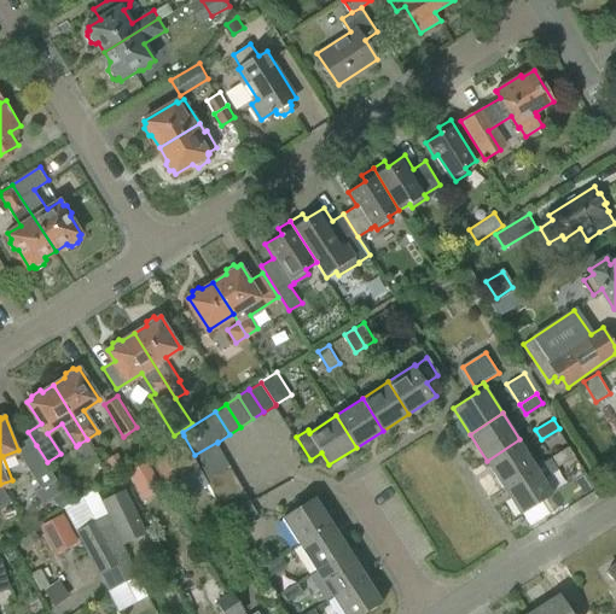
[(182,436),(151,454),(167,483),(199,465),(193,455),(182,436)]
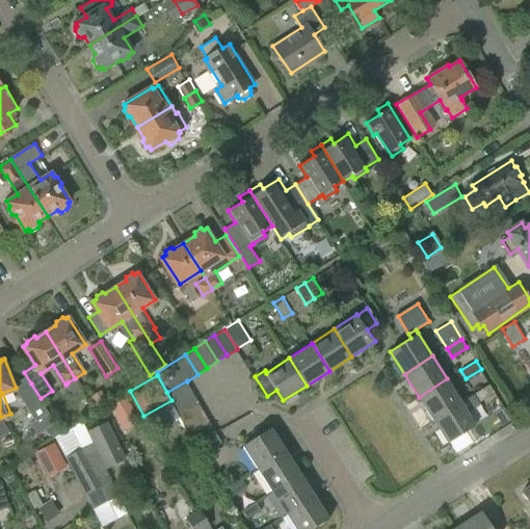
[(82,390),(75,378),(68,382),(75,394),(82,390)]
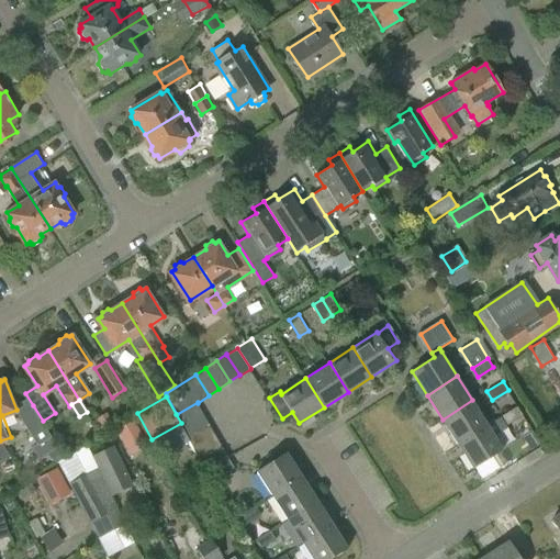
[(472,400),(443,420),(458,443),(488,424),(472,400)]
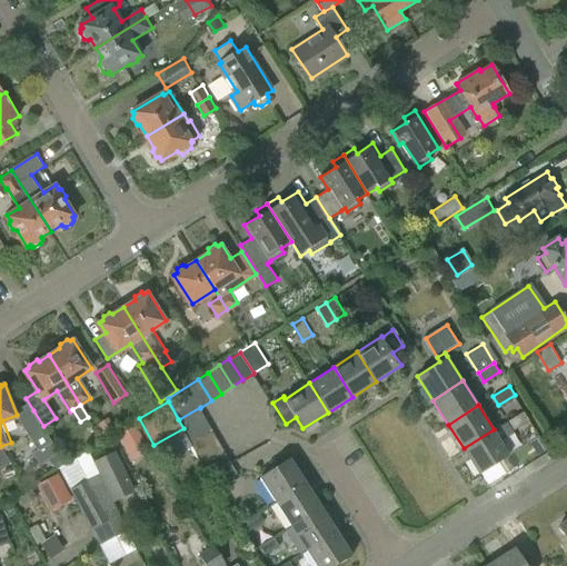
[(179,419),(178,419),(183,428),(183,429),(185,429),(206,417),(200,408),(200,407),(179,419)]
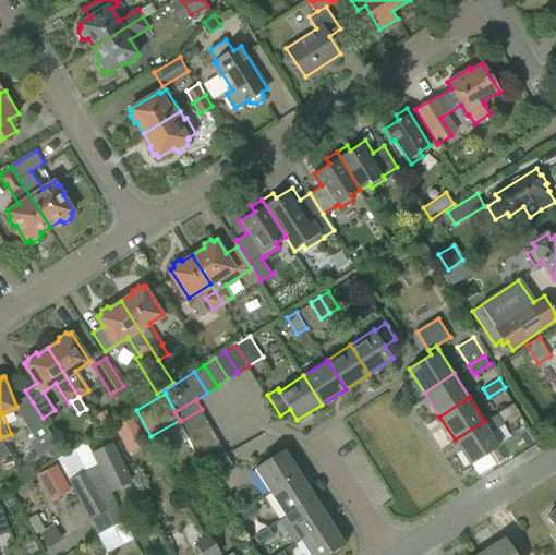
[(498,412),(504,421),(520,411),(515,401),(498,412)]
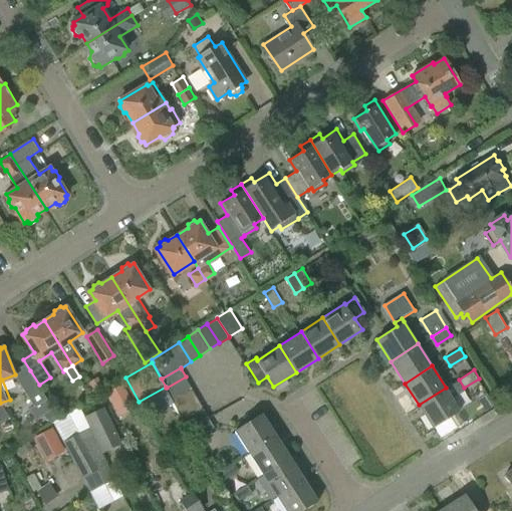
[(30,370),(17,378),(34,405),(30,408),(36,419),(45,413),(53,408),(39,385),(30,370)]
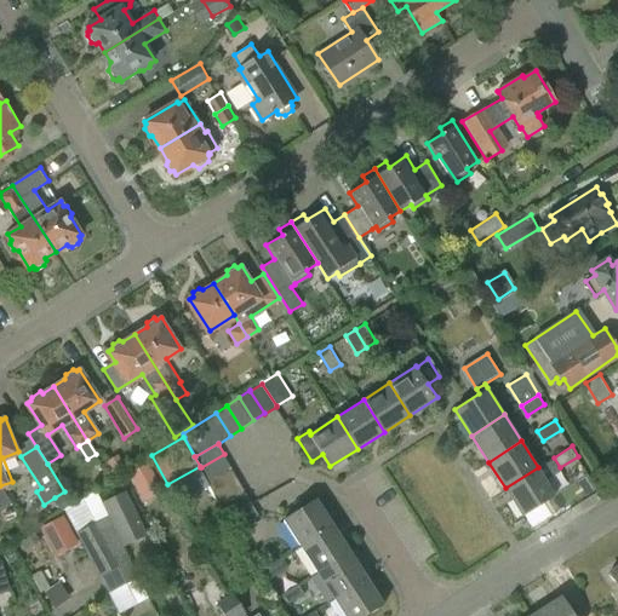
[(224,454),(201,467),(207,479),(232,466),(224,454)]
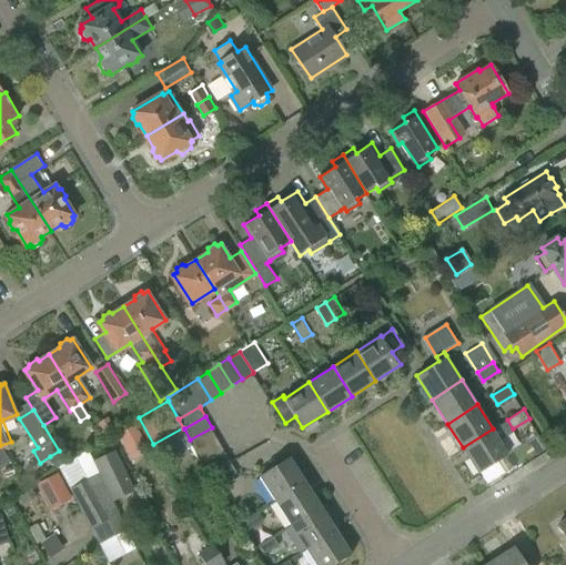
[(493,429),(463,447),(478,472),(508,452),(501,440),(512,432),(505,421),(493,429)]
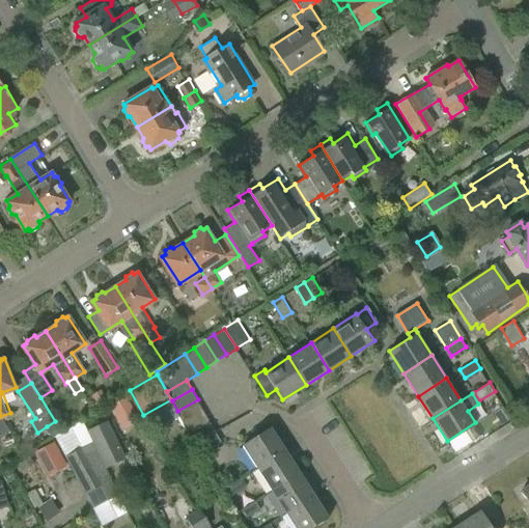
[(135,413),(127,397),(112,405),(120,420),(135,413)]
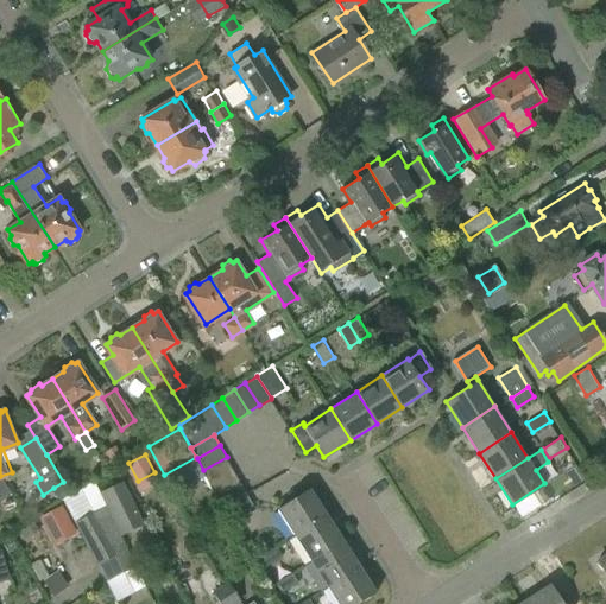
[(227,457),(203,470),(210,482),(234,469),(227,457)]
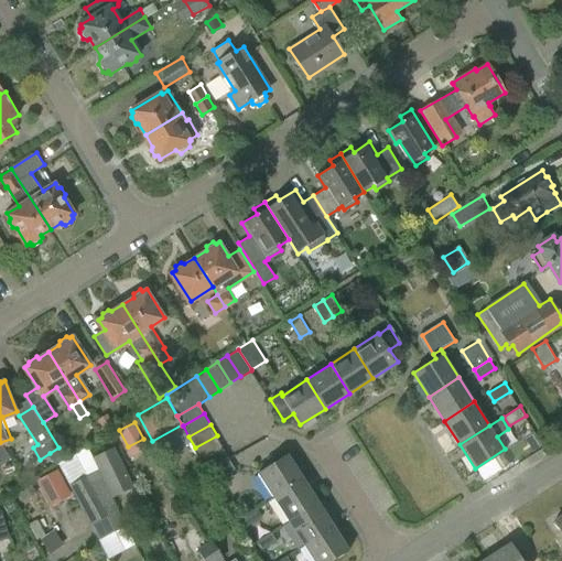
[(217,435),(195,448),(201,457),(223,445),(217,435)]
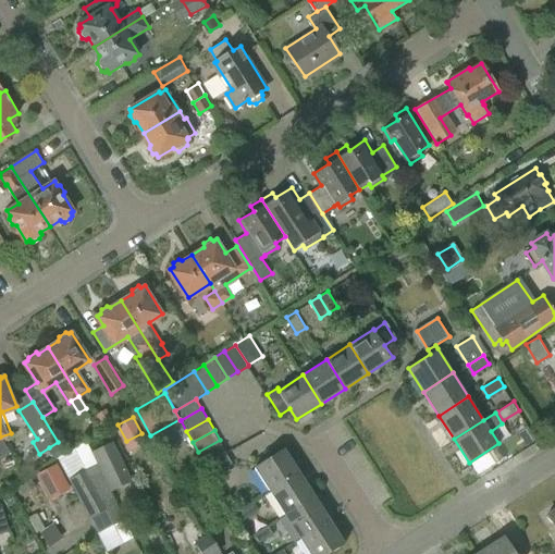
[(0,457),(11,451),(3,439),(0,440),(0,457)]
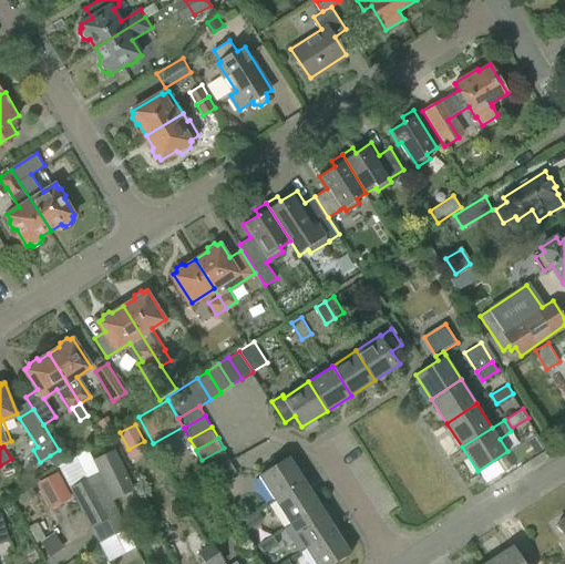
[(224,448),(202,460),(208,472),(230,460),(224,448)]
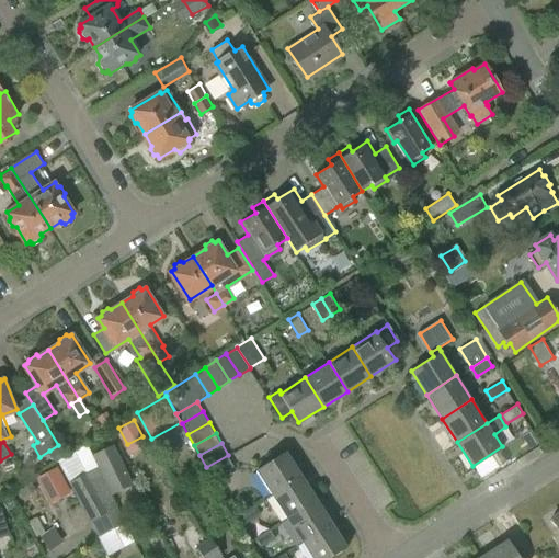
[(114,444),(92,456),(98,467),(112,494),(135,482),(114,444)]
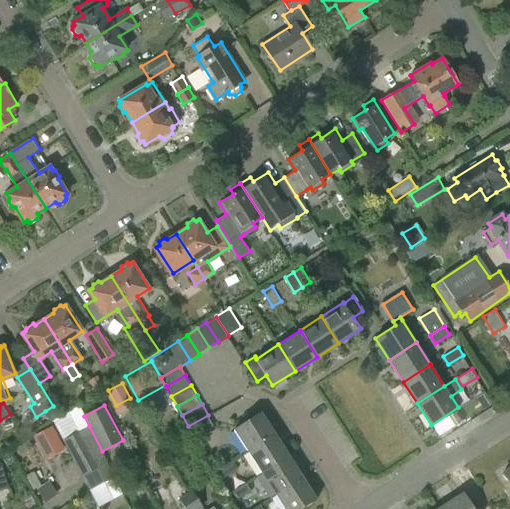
[(53,419),(59,416),(53,406),(45,411),(51,420),(53,419)]
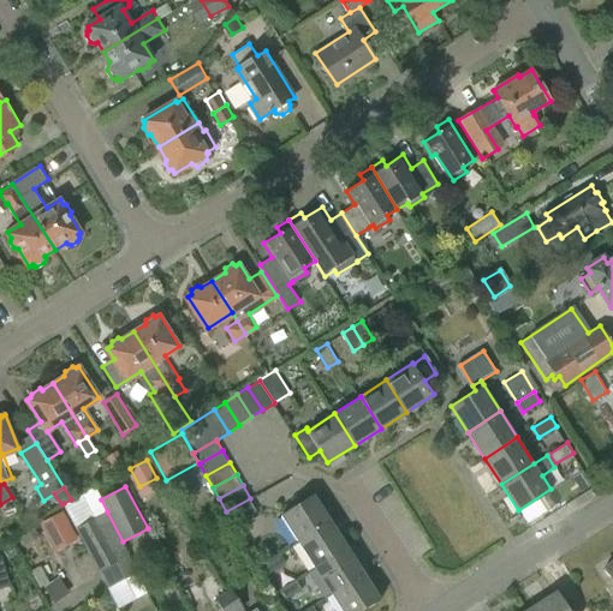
[(281,513),(298,540),(331,520),(314,492),(281,513)]
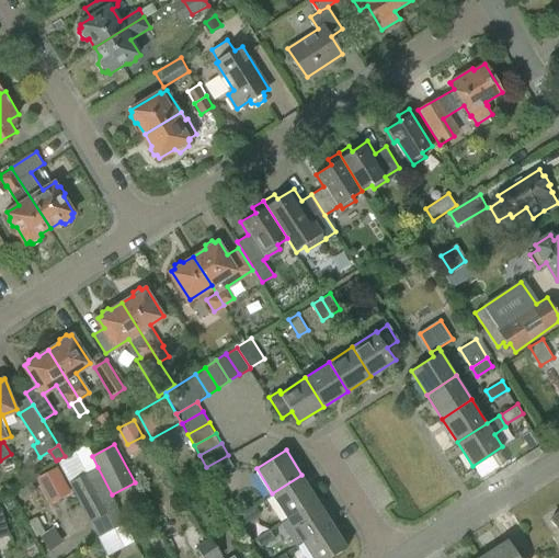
[(228,455),(206,467),(213,478),(235,466),(229,456),(228,455)]
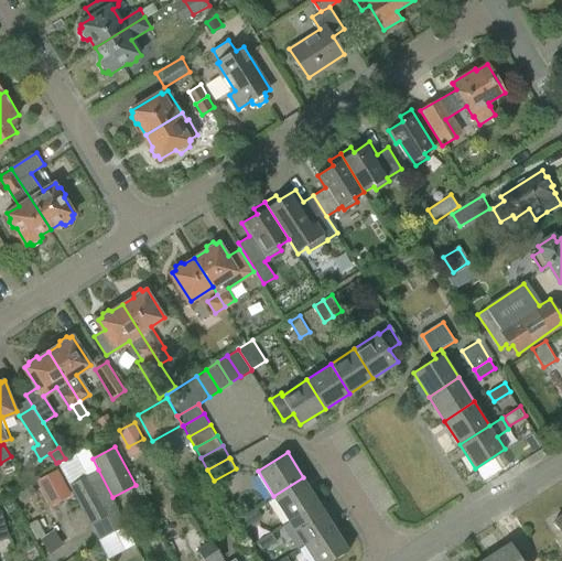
[(69,494),(57,470),(39,479),(52,504),(69,494)]
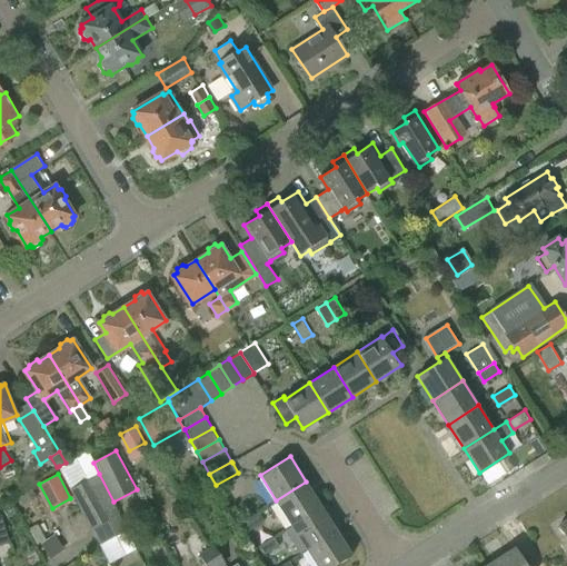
[(113,502),(99,474),(71,488),(101,545),(129,530),(113,502)]
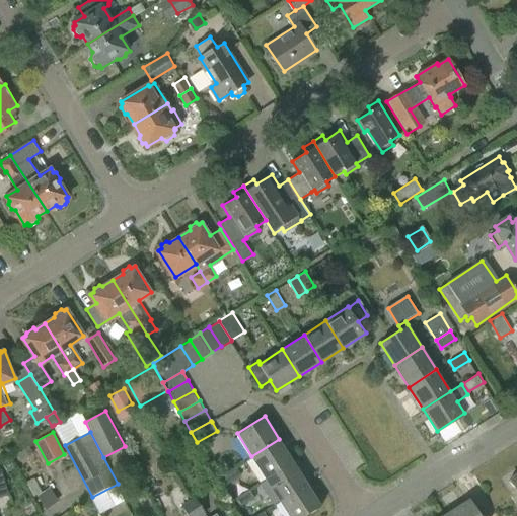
[(251,456),(266,478),(292,461),(279,439),(251,456)]
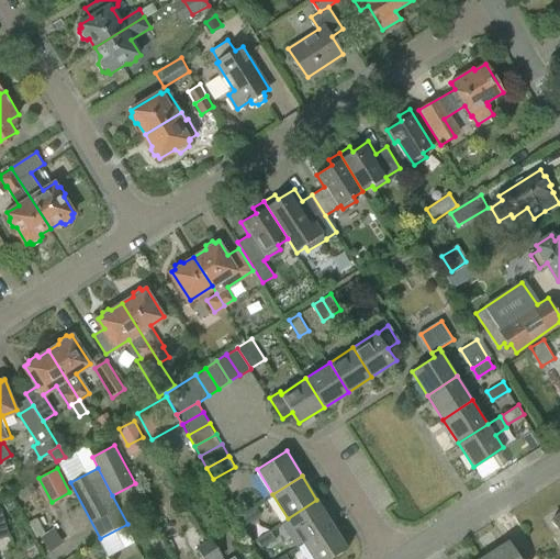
[(36,491),(32,483),(20,490),(24,498),(36,491)]
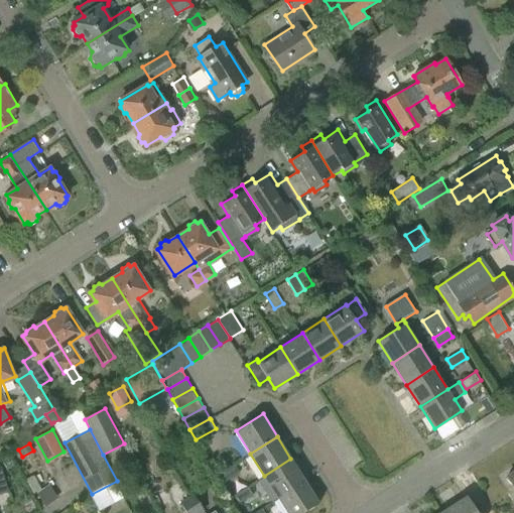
[(264,476),(277,497),(304,480),(290,459),(264,476)]
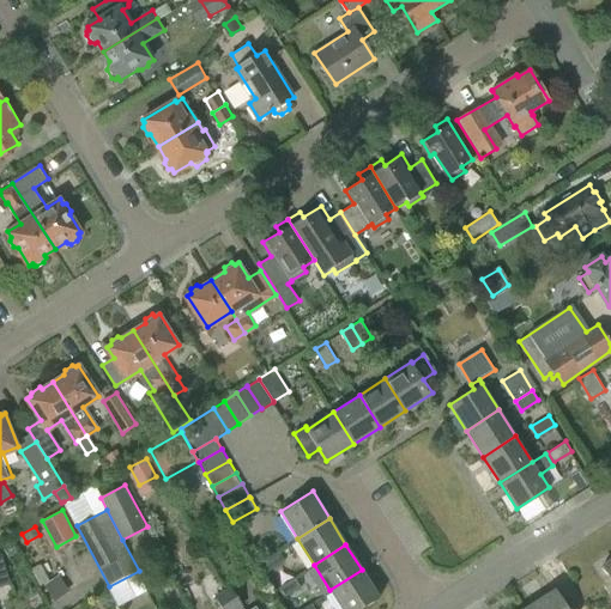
[(262,561),(268,571),(285,560),(279,550),(262,561)]
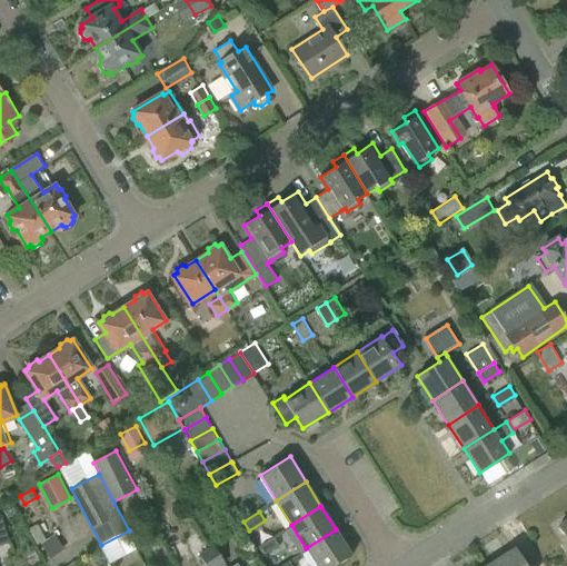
[(1,516),(0,516),(0,544),(10,542),(1,516)]
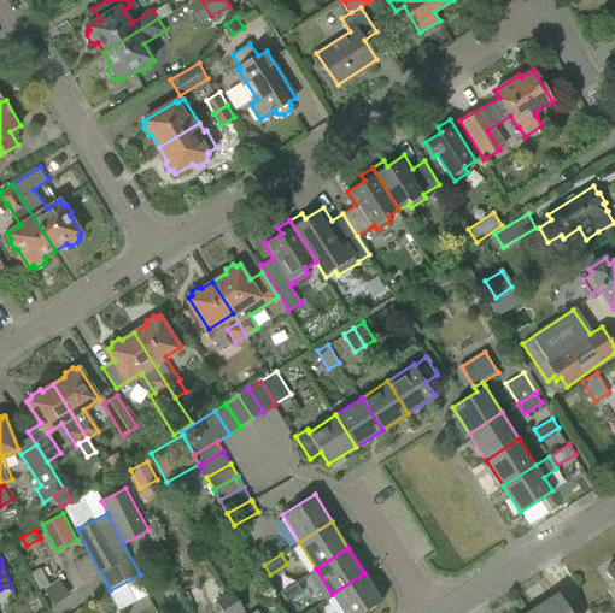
[(364,573),(332,594),(343,612),(361,612),(381,601),(364,573)]
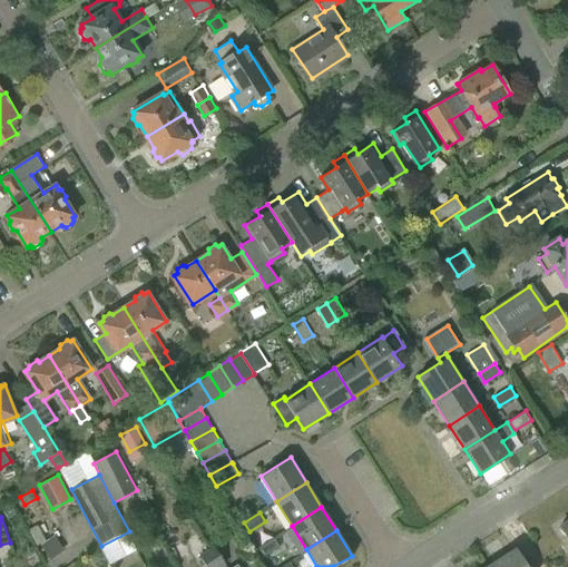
[(258,547),(265,556),(281,546),(275,537),(258,547)]
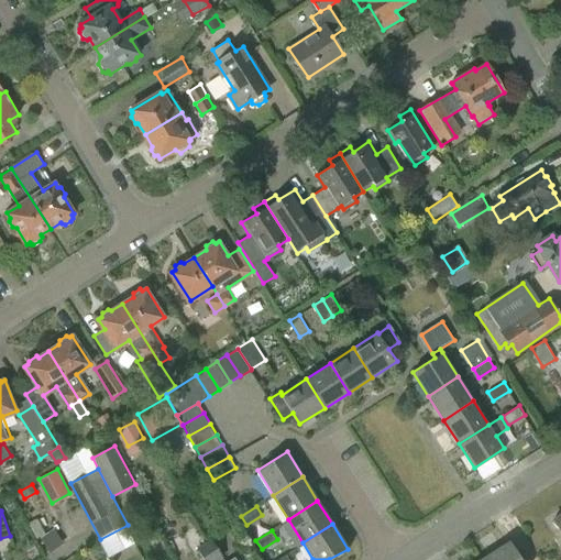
[(211,540),(198,548),(206,559),(238,559),(237,557),(231,559),(222,559),(222,558),(211,540)]
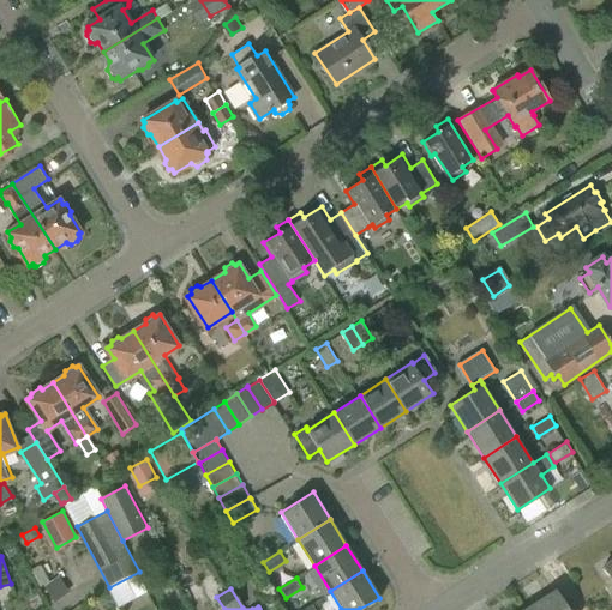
[(567,609),(555,592),(528,609),(567,609)]
